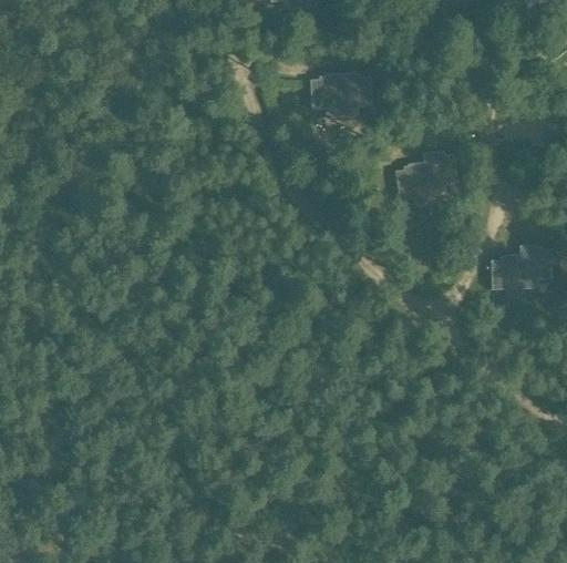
[(437,0),(439,9),(460,6),(459,0),(437,0)]
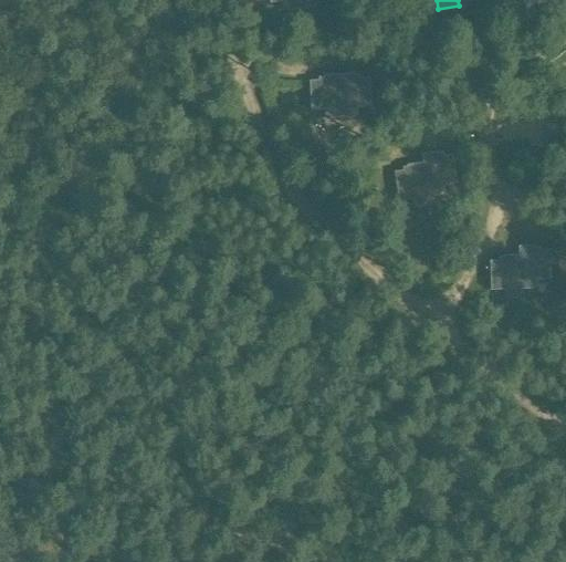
[(355,71),(339,72),(342,115),(353,114),(357,111),(357,105),(371,105),(369,75),(359,75),(359,72),(355,72),(355,71)]
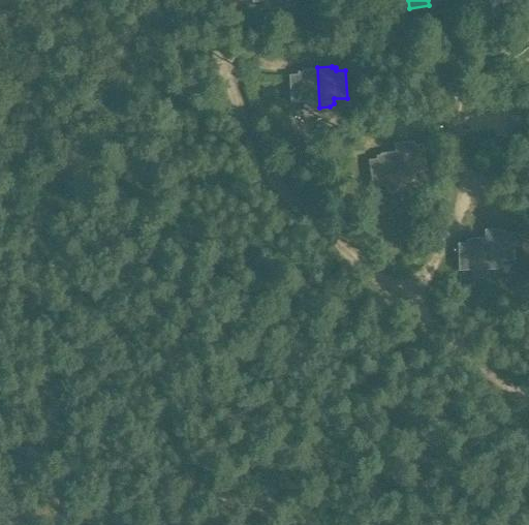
[(319,107),(317,67),(303,67),(303,69),(298,69),(298,72),(288,73),(289,100),(303,99),(309,107),(319,107)]
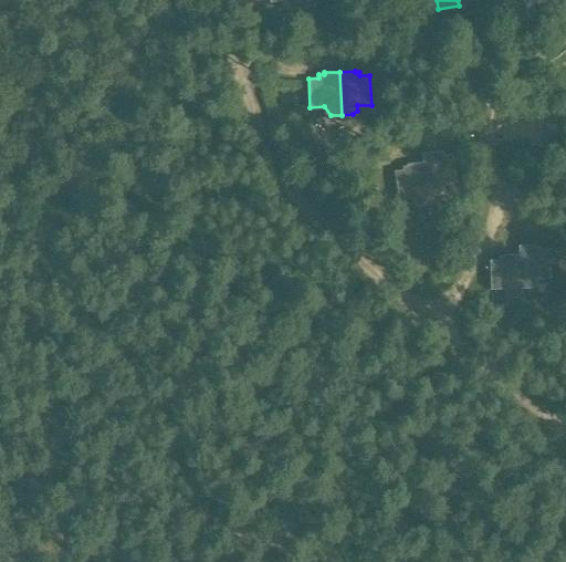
[(422,160),(429,194),(441,191),(443,188),(442,183),(457,180),(452,152),(442,153),(442,151),(438,151),(438,149),(421,152),(422,160)]
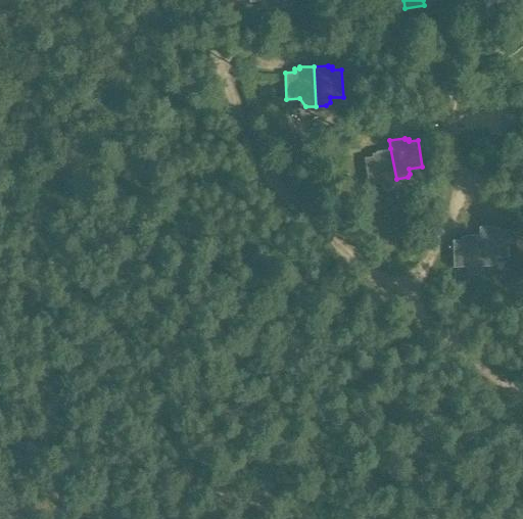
[(396,179),(390,148),(376,150),(377,152),(372,152),(373,155),(365,156),(368,183),(382,181),(382,186),(386,189),(397,187),(396,179)]
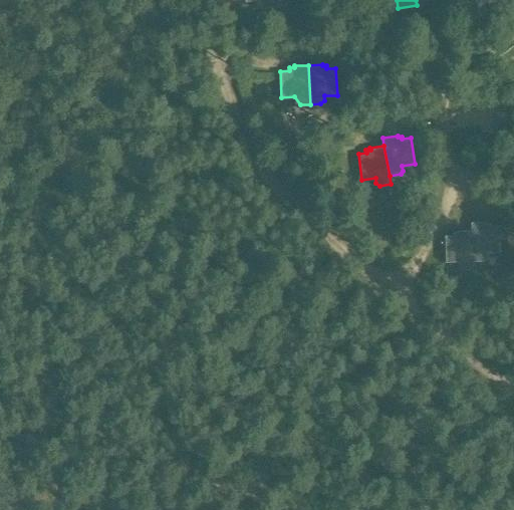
[(473,230),(474,261),(484,261),(487,257),(487,252),(500,252),(500,225),(491,225),(491,223),(487,223),(487,221),(471,221),(472,230),(473,230)]
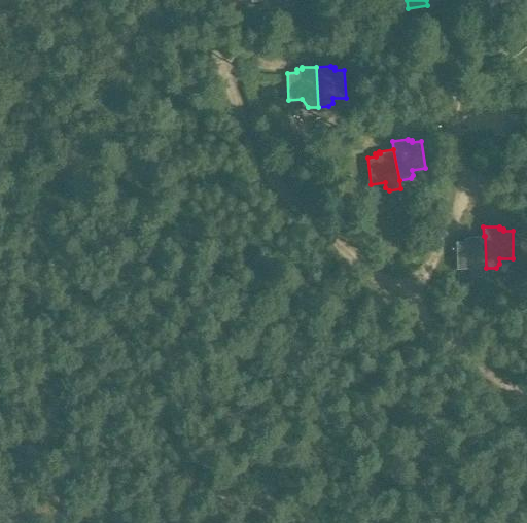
[(485,236),(484,236),(468,236),(469,238),(464,238),(464,240),(456,241),(456,268),(470,268),(470,276),(486,276),(486,268),(485,236)]
